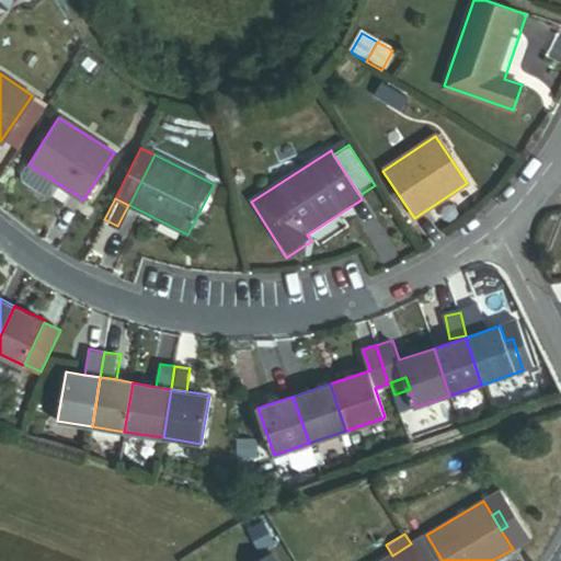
[(411,544),(416,553),(432,544),(426,535),(411,544)]
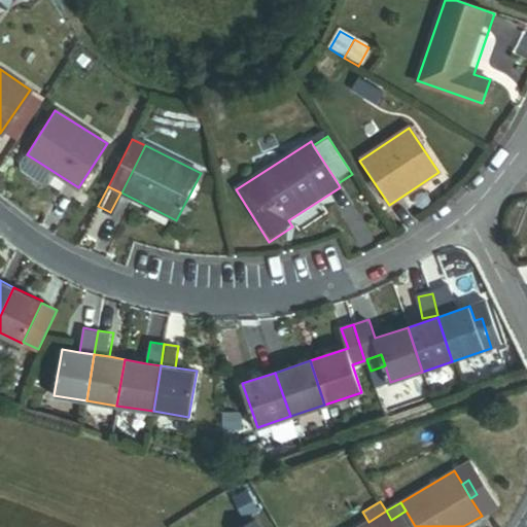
[(372,526),(395,526),(391,520),(386,511),(369,522),(372,526)]
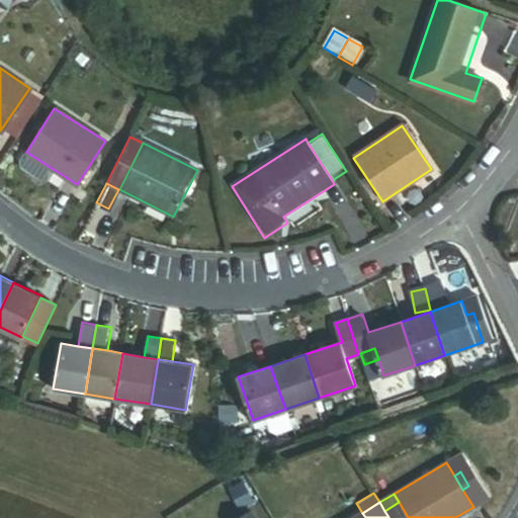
[(408,517),(399,502),(384,511),(389,517),(408,517)]
